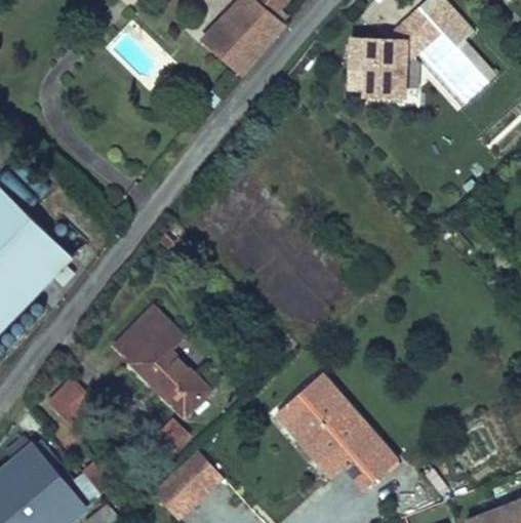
[(235,0),(200,41),(243,77),(286,26),(276,17),(255,0),(235,0)]
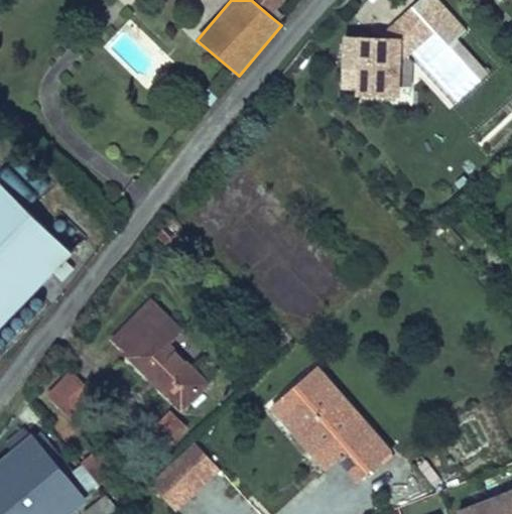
[(251,0),(271,17),(285,0),(251,0)]
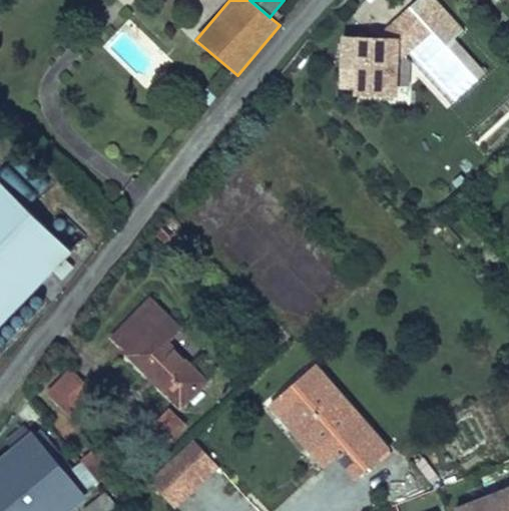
[(416,0),(377,37),(341,36),(339,91),(353,91),(353,97),(398,98),(399,61),(431,31),(445,46),(452,39),(462,30),(434,0),(416,0)]
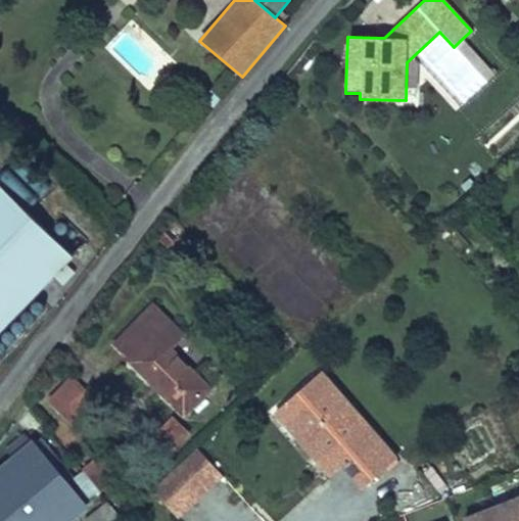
[(461,40),(454,47),(485,82),(493,75),(461,40)]
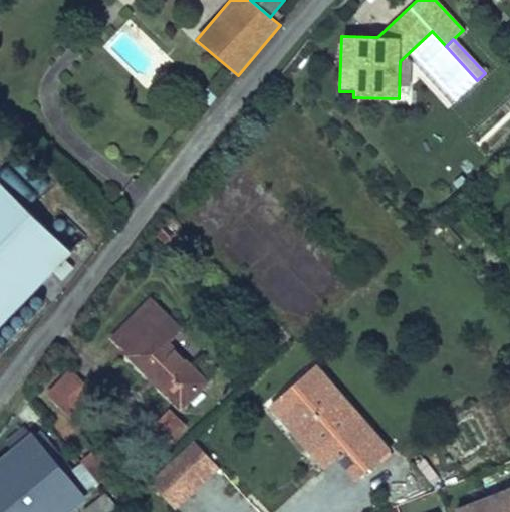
[(0,323),(51,270),(63,282),(74,269),(63,259),(71,251),(0,182),(0,323)]
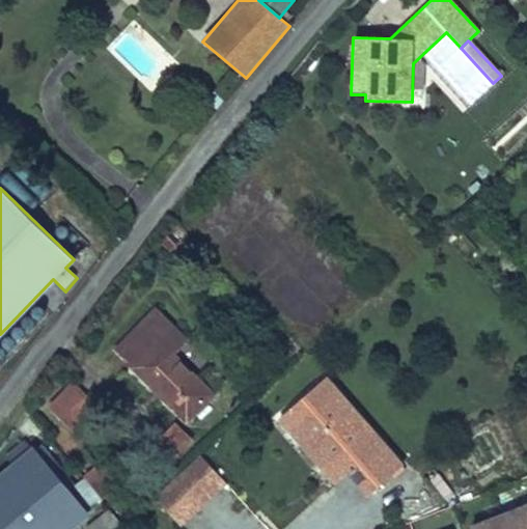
[(452,235),(445,249),(467,259),(474,246),(452,235)]
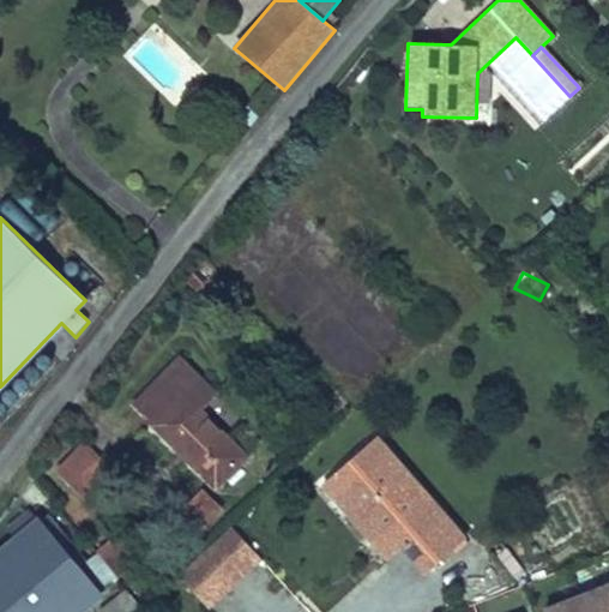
[(150,425),(179,395),(196,411),(211,394),(175,359),(131,407),(150,425)]
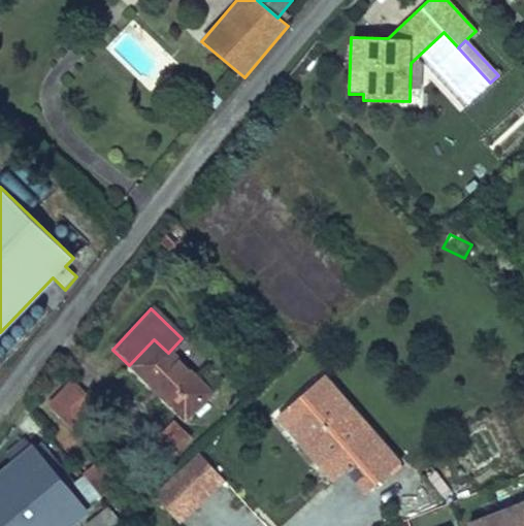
[(154,339),(129,365),(187,420),(211,393),(168,353),(154,339)]
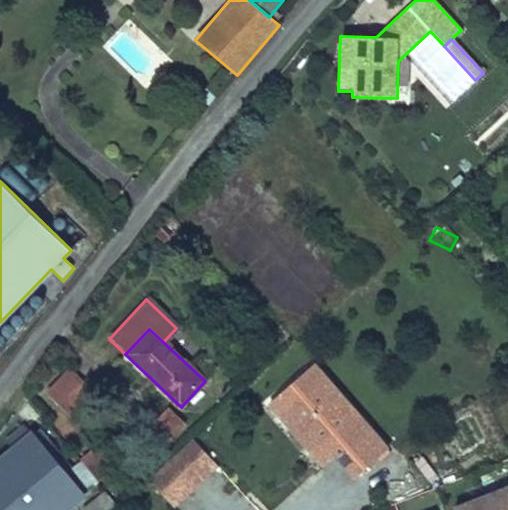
[(311,364),(268,402),(312,453),(328,439),(339,452),(333,457),(352,479),(370,463),(373,467),(389,453),(311,364)]
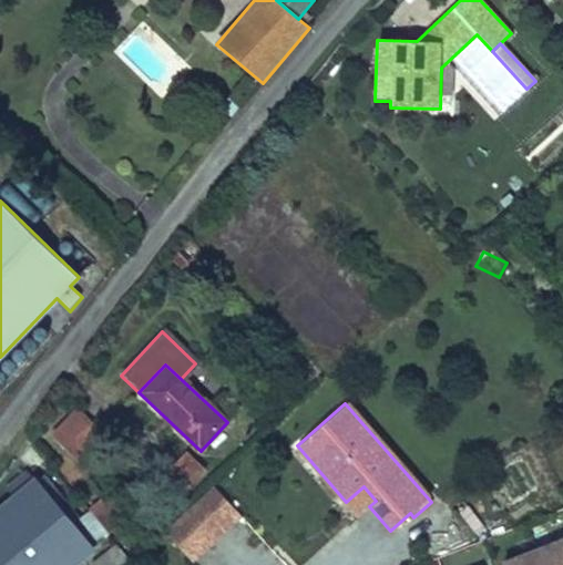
[(72,408),(48,435),(70,454),(94,427),(72,408)]
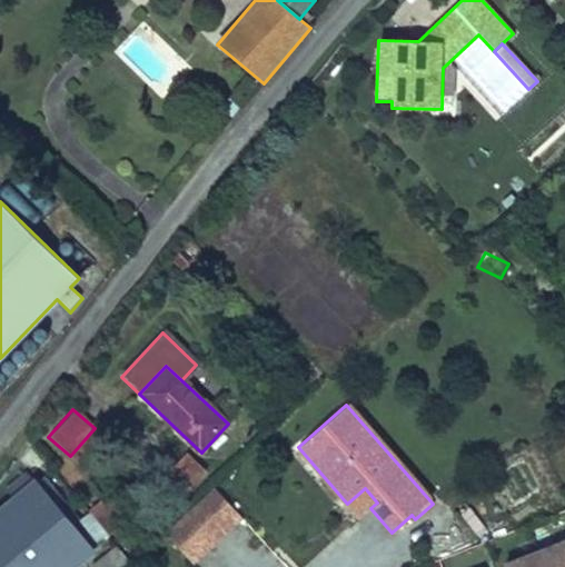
[(78,566),(96,553),(35,478),(30,481),(23,474),(5,488),(12,498),(0,507),(0,566),(78,566)]
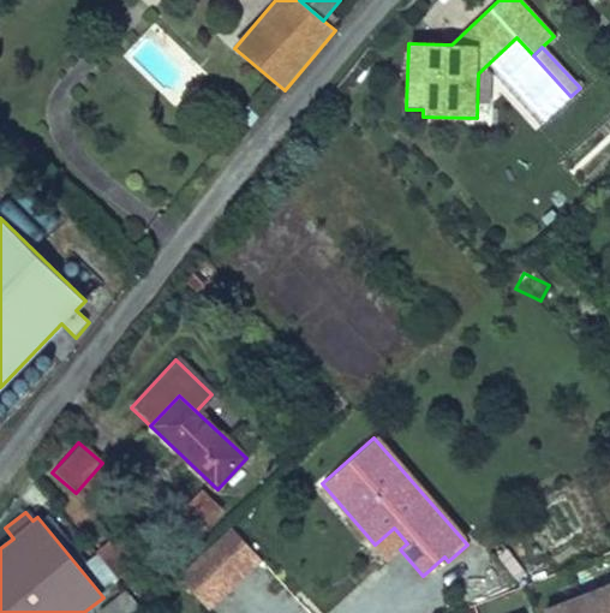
[(208,611),(261,563),(226,525),(174,573),(208,611)]
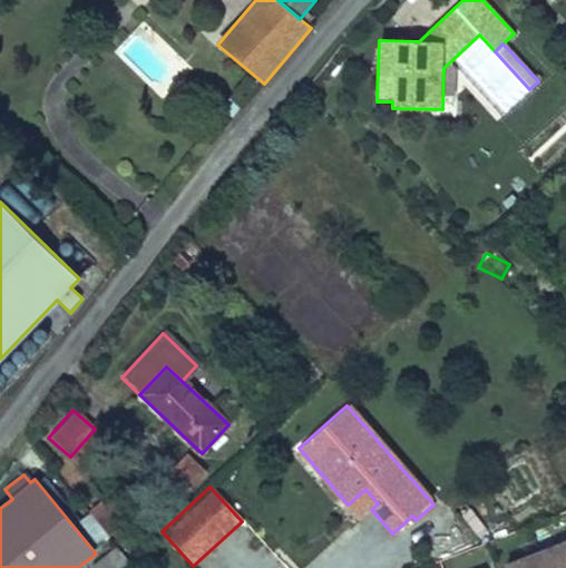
[(366,489),(348,505),(361,519),(371,509),(378,503),(366,489)]
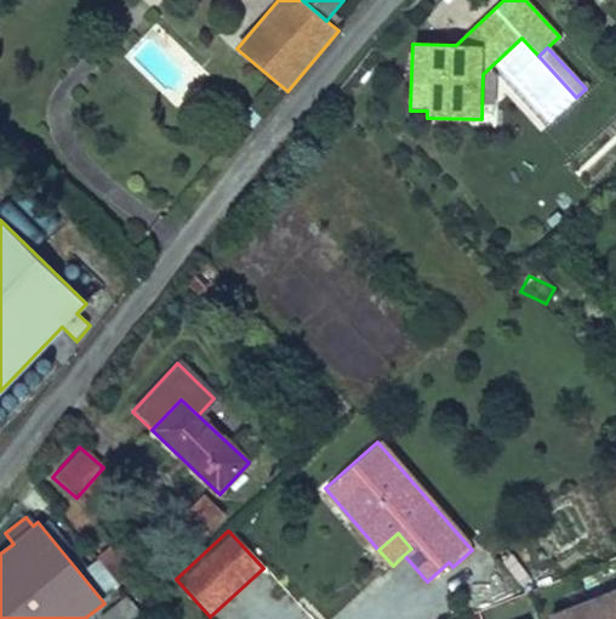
[(121,588),(140,572),(120,549),(102,564),(121,588)]
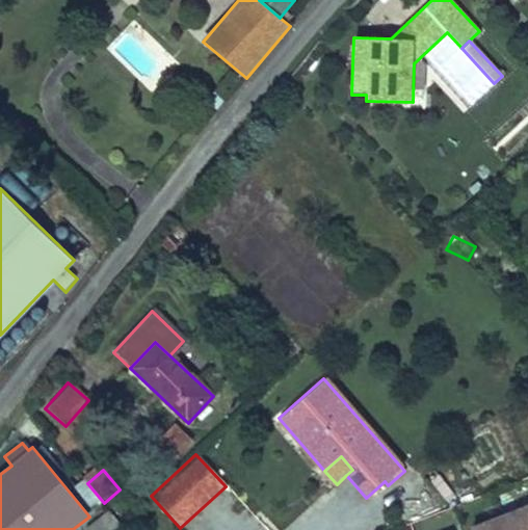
[(437,473),(424,480),(438,503),(450,496),(437,473)]
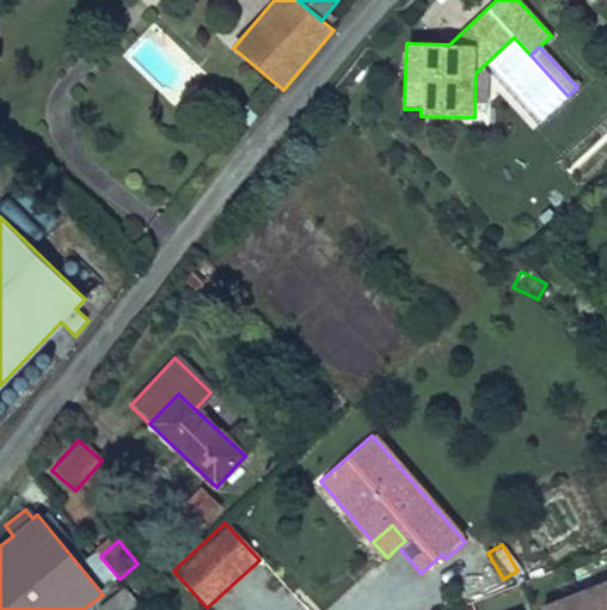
[(606,609),(606,590),(552,609),(606,609)]
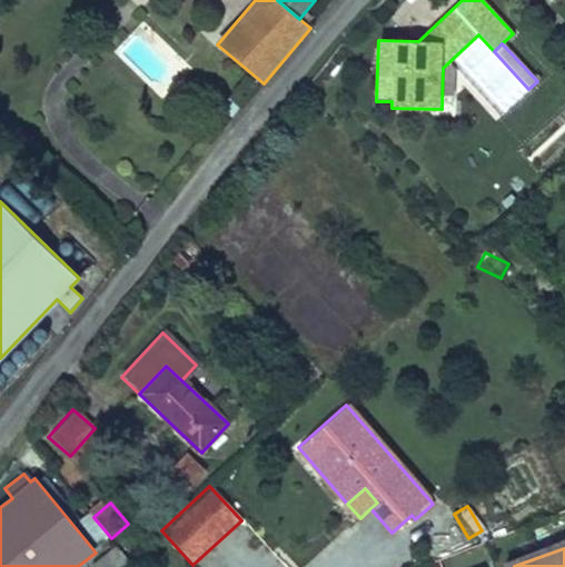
[(124,566),(117,551),(90,563),(91,566),(124,566)]
